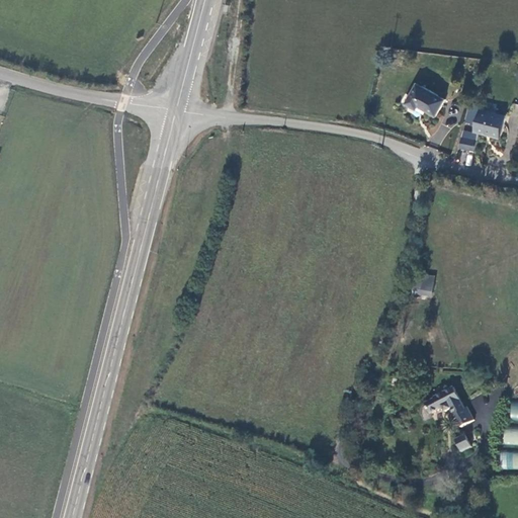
[(419,86),(408,106),(420,112),(422,108),(441,118),(449,101),(419,86)]
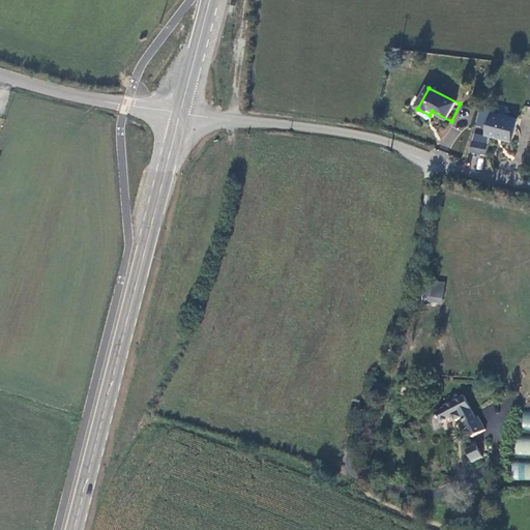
[(482,112),(481,115),(478,124),(492,127),(496,115),(482,112)]
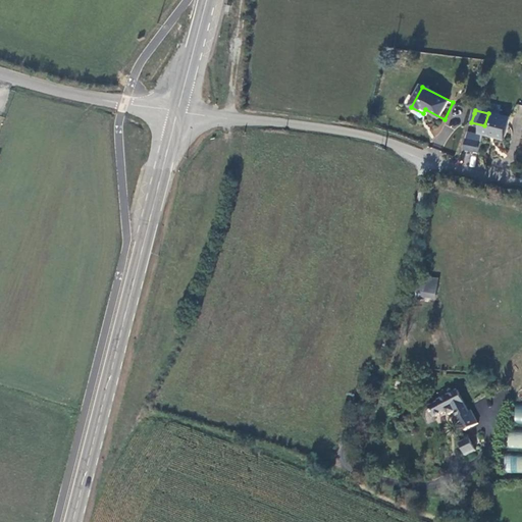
[(488,111),(488,113),(484,125),(482,134),(496,137),(497,133),(510,136),(514,117),(488,111)]
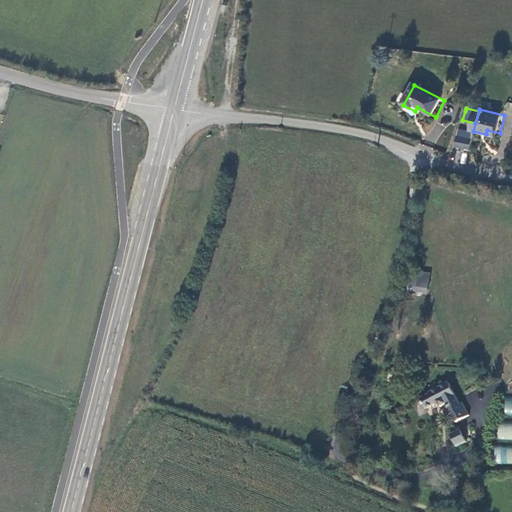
[(472,133),(461,131),(460,139),(459,139),(457,148),(472,150),(474,141),(470,140),(472,133)]
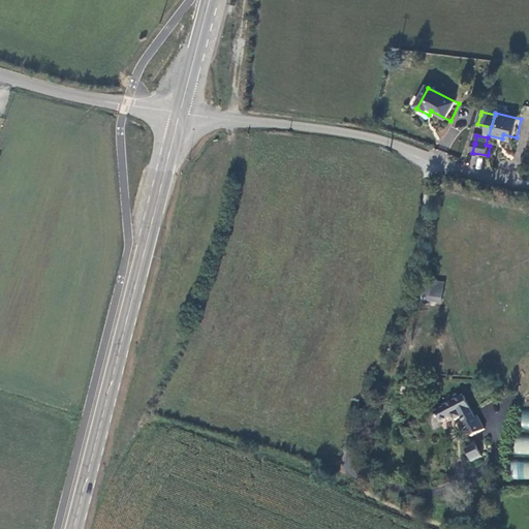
[(445,284),(426,280),(423,301),(427,301),(427,298),(443,300),(445,284)]
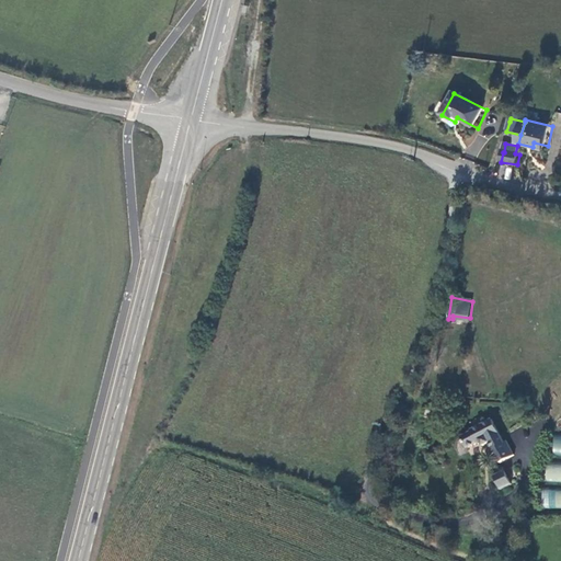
[(473,433),(462,438),(469,449),(479,444),(480,445),(483,444),(484,447),(491,444),(502,464),(516,456),(508,442),(505,444),(493,421),(472,432),(473,433)]
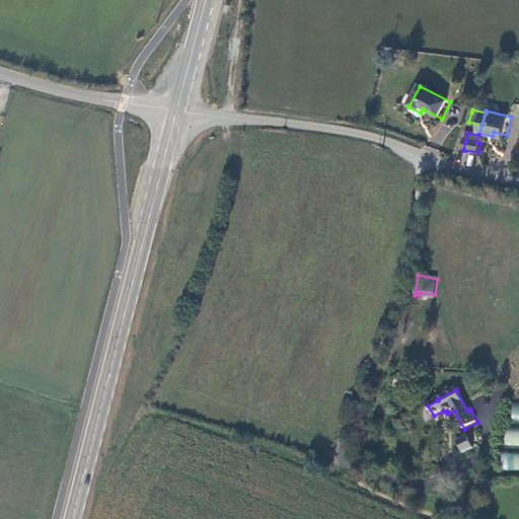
[(504,445),(518,445),(518,429),(505,429),(504,445)]
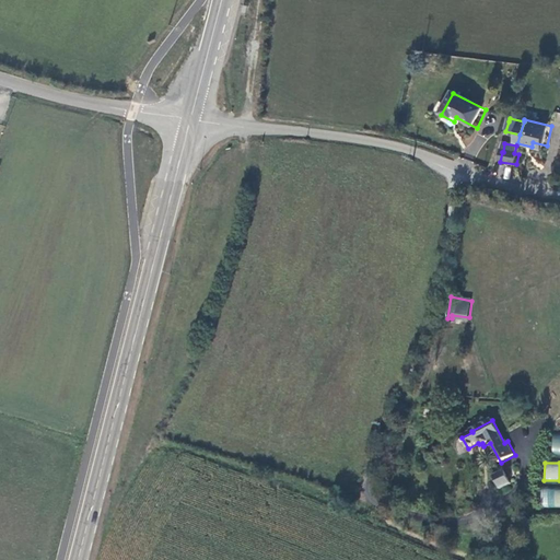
[(496,476),(502,489),(512,485),(505,471),(496,476)]
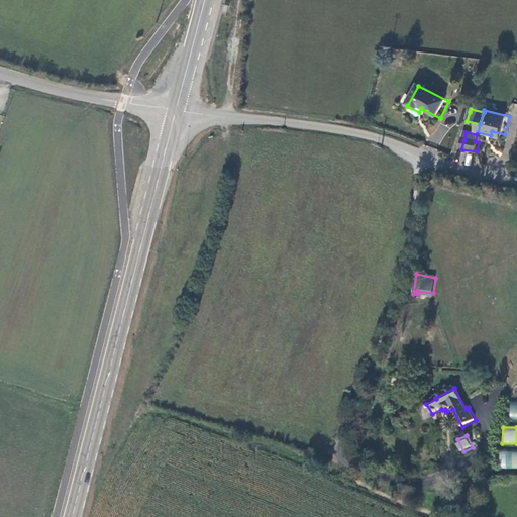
[(516,451),(499,450),(499,468),(516,468),(516,451)]
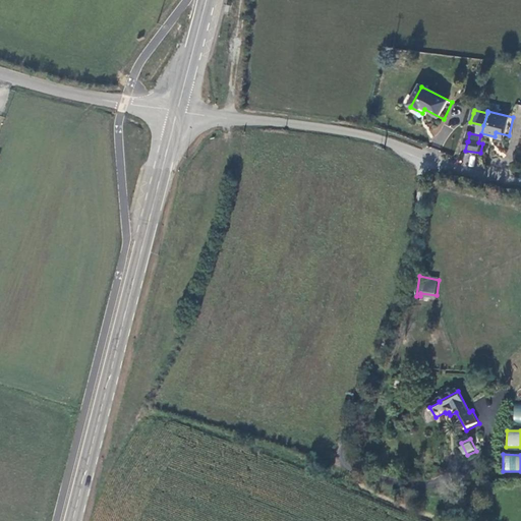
All buildings are outlined.
